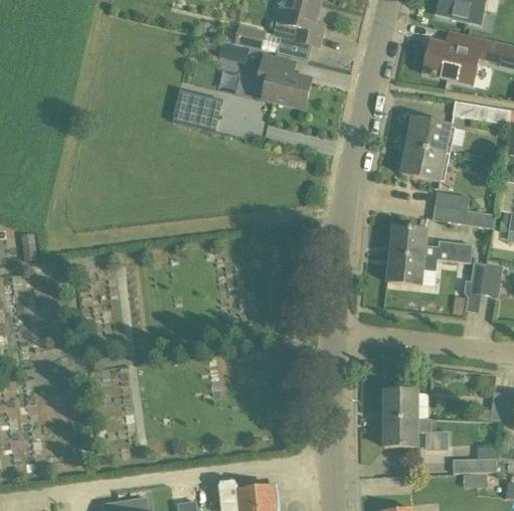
[(314,30),(321,2),(312,0),(286,0),(281,22),(276,20),(273,35),(319,45),(322,32),(314,30)]
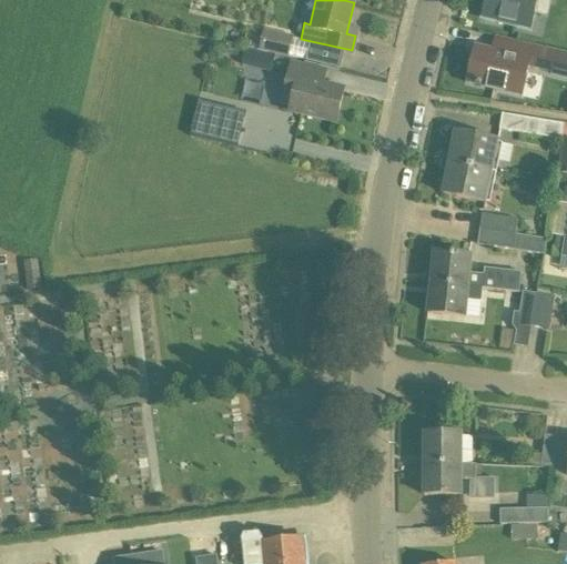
[(485,0),(482,17),(528,28),(535,0),(485,0)]
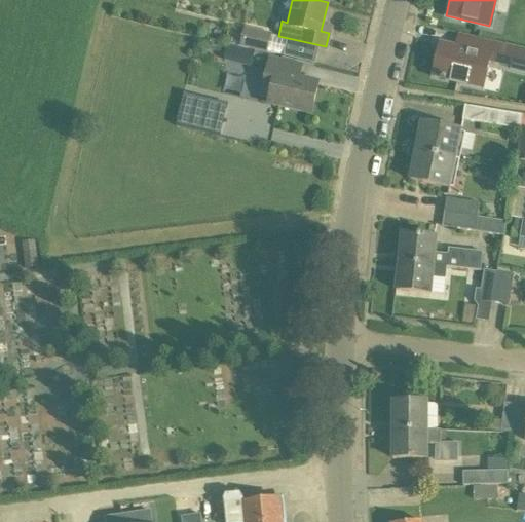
[(271,31),(244,24),(242,26),(237,25),(233,41),(239,43),(238,45),(266,51),(271,31)]
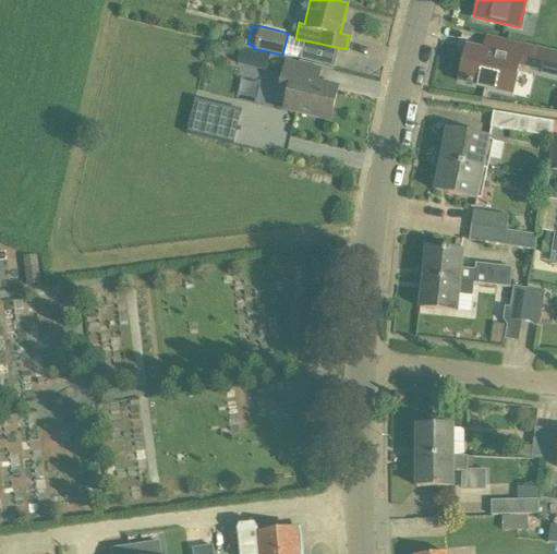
[(556,68),(556,49),(498,35),(494,50),(467,44),(458,79),(511,92),(518,63),(556,71),(556,68)]
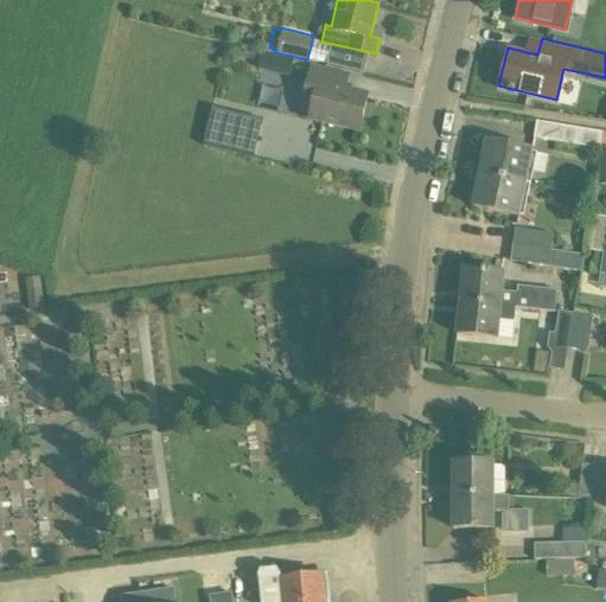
[(256,68),(265,69),(269,52),(260,50),(256,68)]
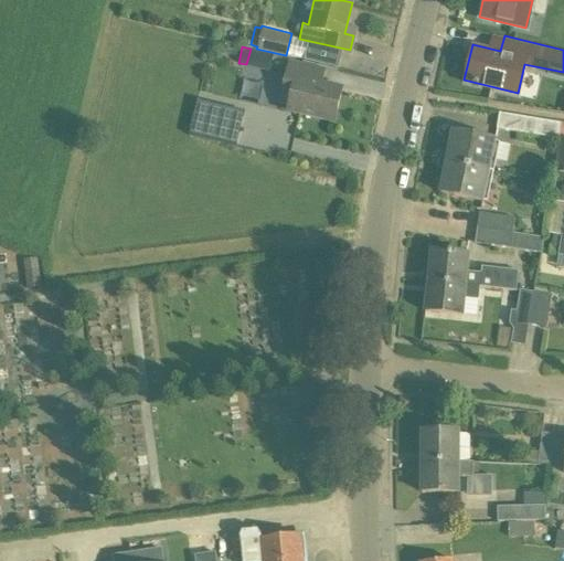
[(333,120),(341,87),(312,80),(316,66),(289,60),(283,86),(293,90),(287,109),(333,120)]
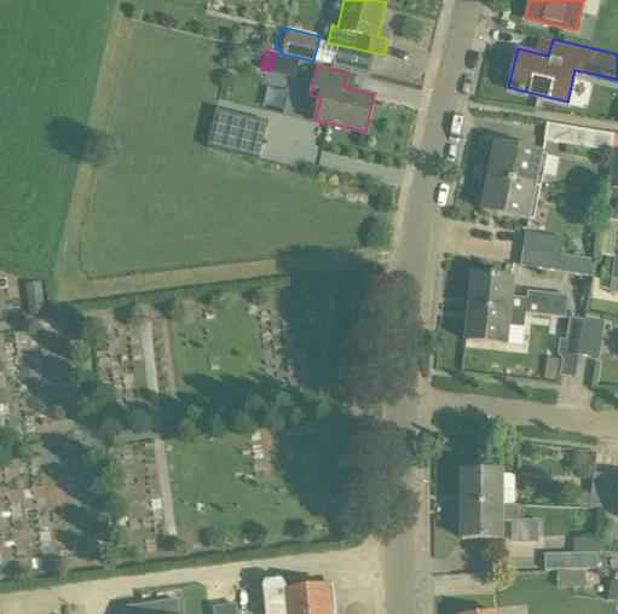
[(267,120),(214,106),(206,144),(258,157),(267,120)]
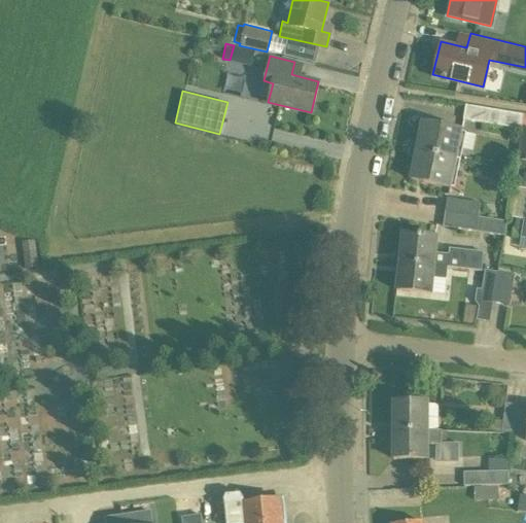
[(520,127),(522,112),(464,103),(462,117),(520,127)]
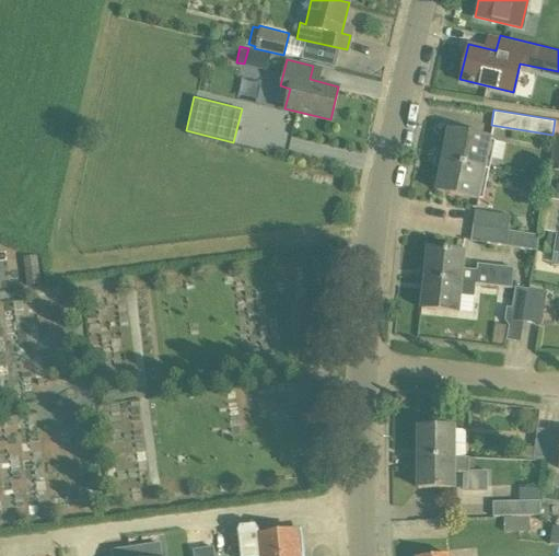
[(442,159),(485,168),(490,137),(447,128),(442,159)]
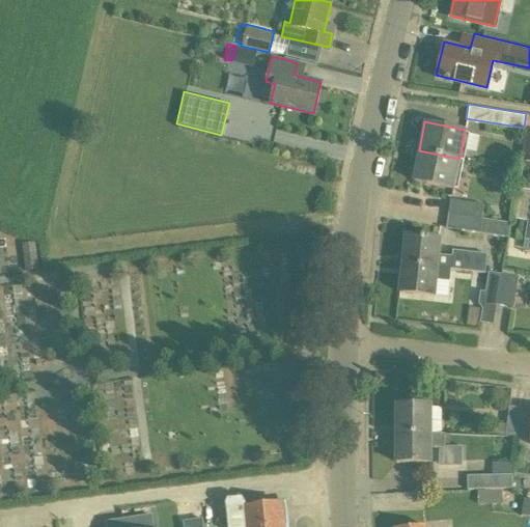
[(529,160),(529,128),(526,128),(520,159),(529,160)]
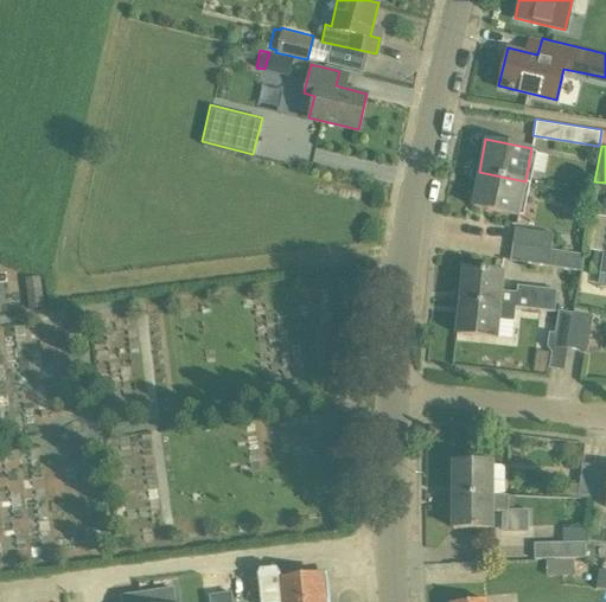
[(518,215),(525,181),(479,172),(472,204),(518,215)]
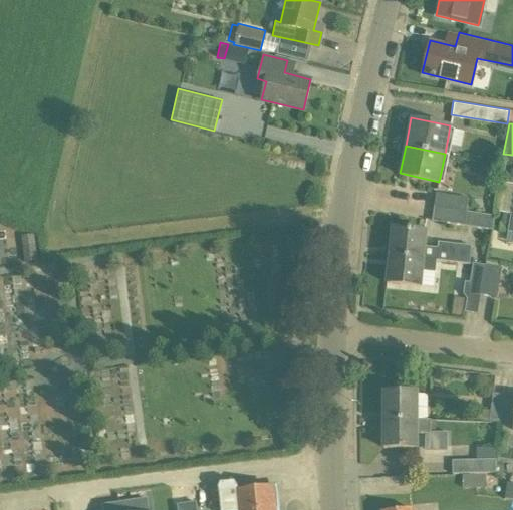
[(481,176),(489,177),(491,164),(478,162),(477,169),(481,176)]
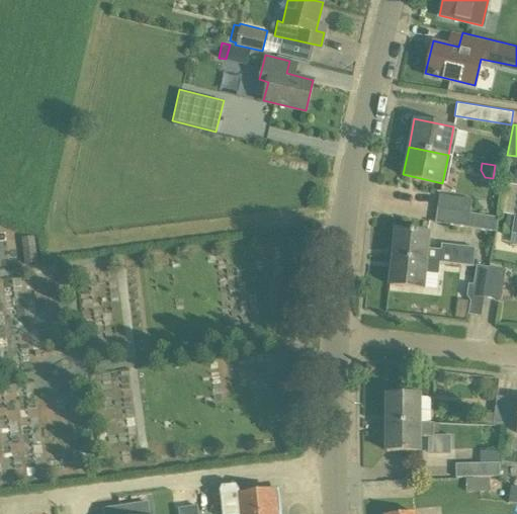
[(436,206),(468,211),(470,197),(439,192),(436,206)]
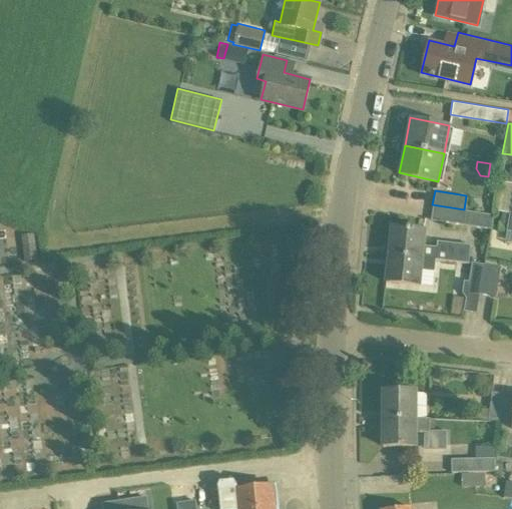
[(500,210),(511,212),(511,192),(496,190),(494,208),(500,209),(500,210)]
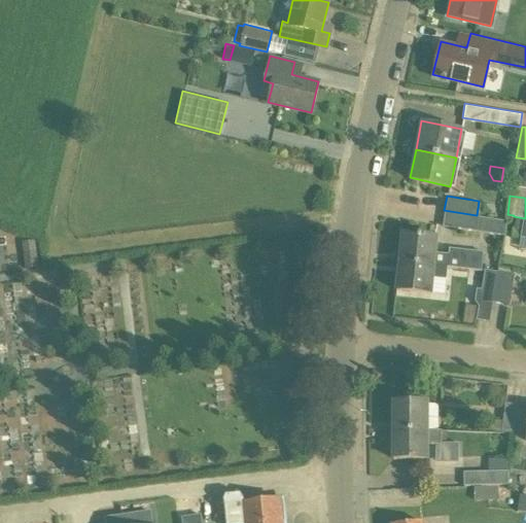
[(505,219),(477,215),(444,210),(442,224),(503,234),(505,219)]
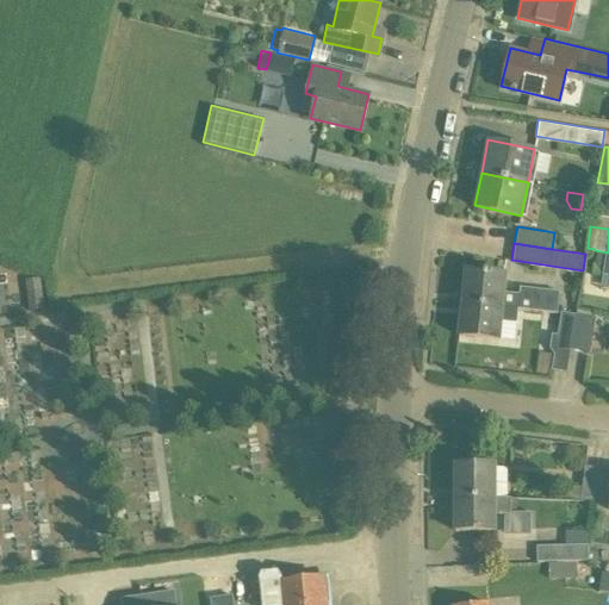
[(608,274),(608,253),(595,250),(592,267),(602,268),(601,273),(608,274)]
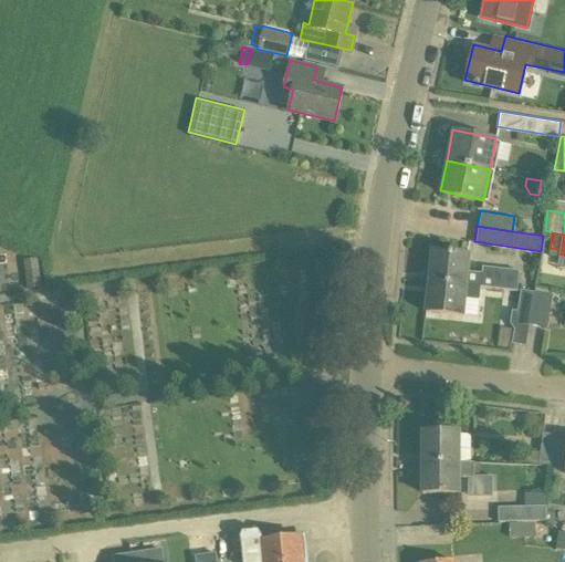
[(467,282),(467,283),(515,289),(518,269),(481,264),(480,271),(468,270),(469,253),(431,249),(428,279),(467,282)]
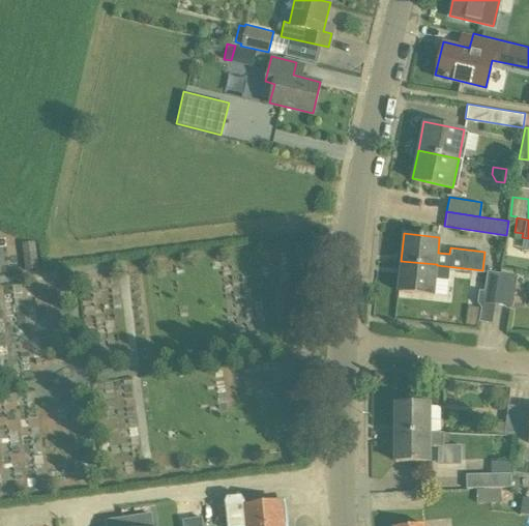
[(34,239),(21,241),(24,268),(37,266),(34,239)]
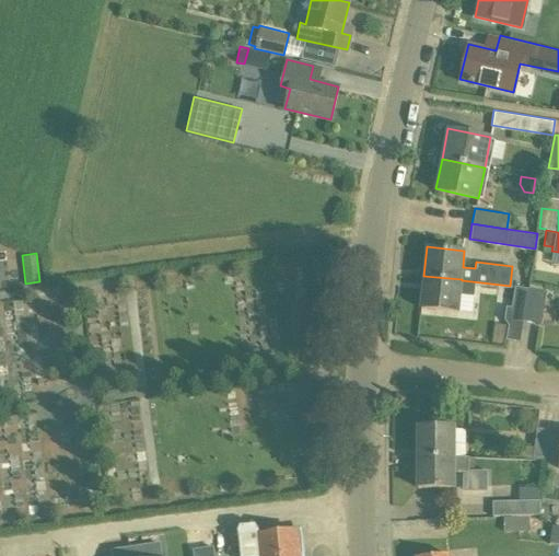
[(458,311),(462,280),(462,279),(423,276),(420,307),(458,311)]
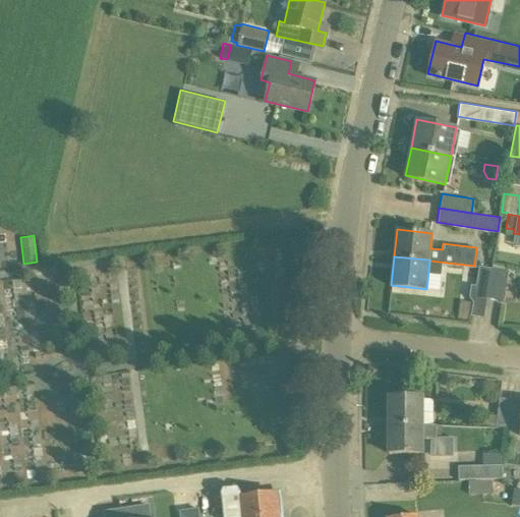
[(486,296),(490,267),(478,265),(475,284),(470,283),(468,295),(472,301),(470,314),(483,317),(486,297),(486,296)]
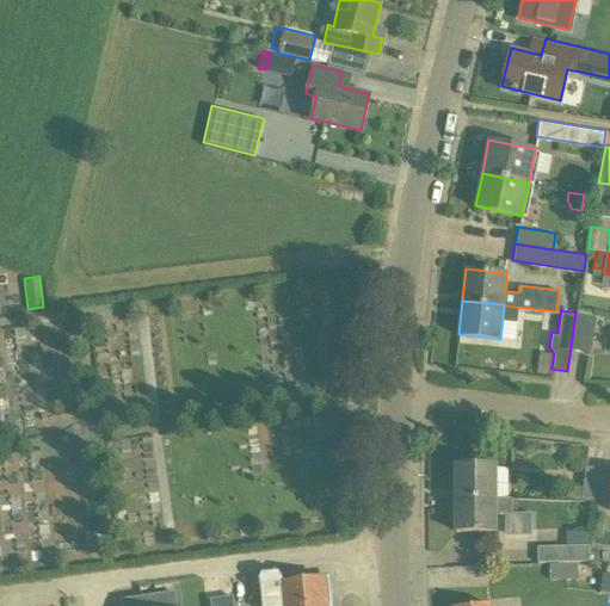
[(571,347),(571,348),(590,351),(596,315),(575,313),(571,347)]
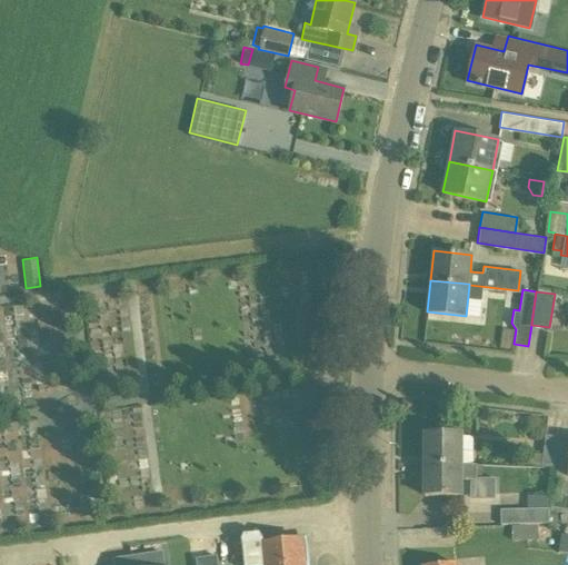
[(461,463),(461,462),(461,432),(424,432),(424,463),(461,463)]
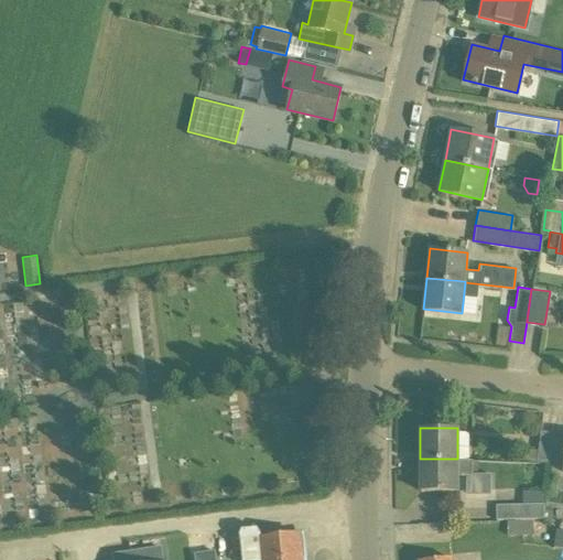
[(550,462),(554,431),(539,429),(537,448),(520,447),(519,459),(550,462)]
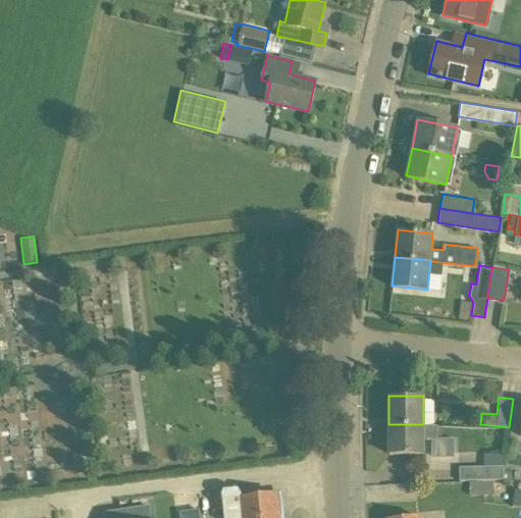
[(423,424),(388,424),(387,453),(423,453),(423,437),(436,437),(436,436),(436,424),(423,423),(423,424)]
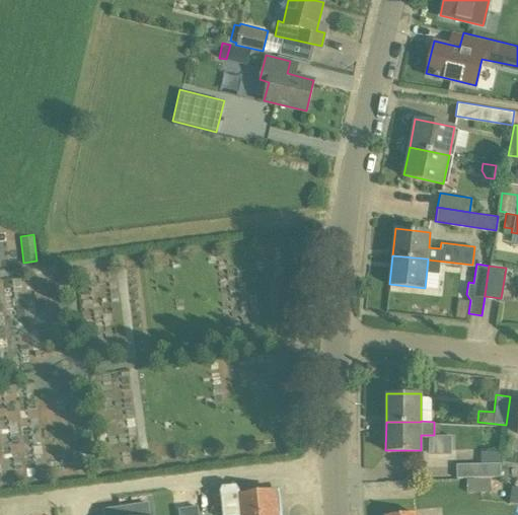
[(439,434),(434,434),(434,435),(429,435),(428,452),(450,452),(450,434),(439,434)]
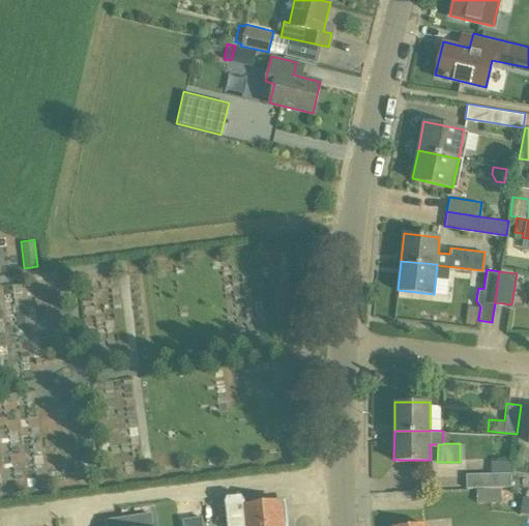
[(466,487),(510,486),(509,458),(490,459),(490,472),(465,473),(466,487)]
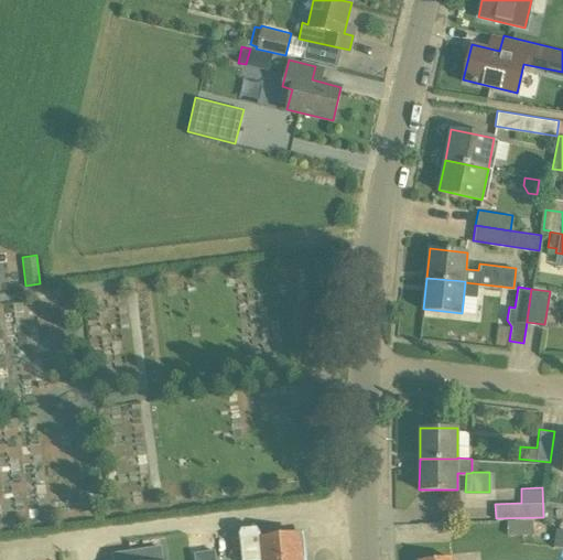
[(562,514),(562,496),(547,497),(547,514),(562,514)]
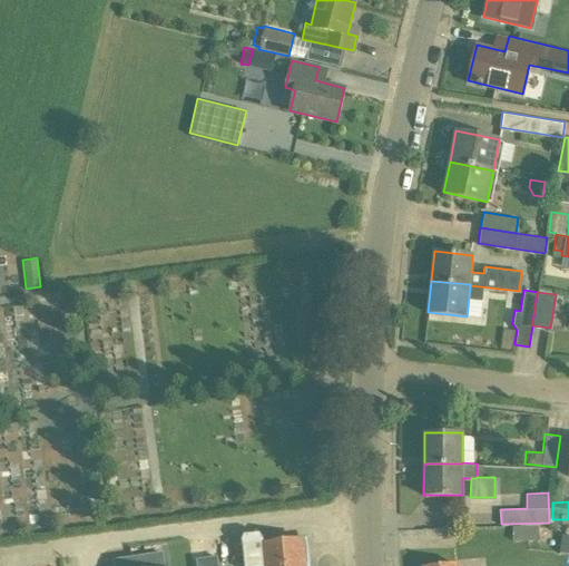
[(568,552),(568,534),(561,533),(559,552),(568,552)]
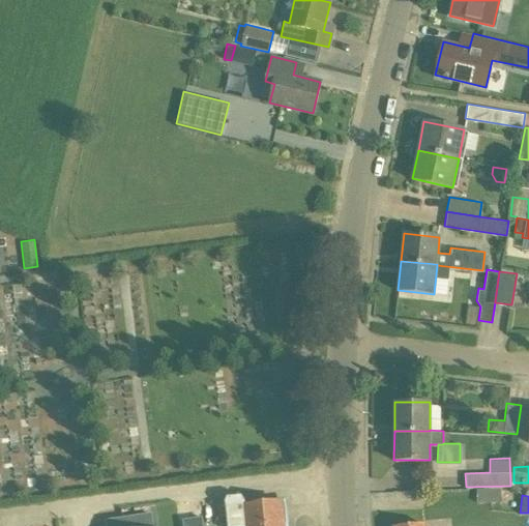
[(284,525),(282,500),(244,504),(245,525),(284,525)]
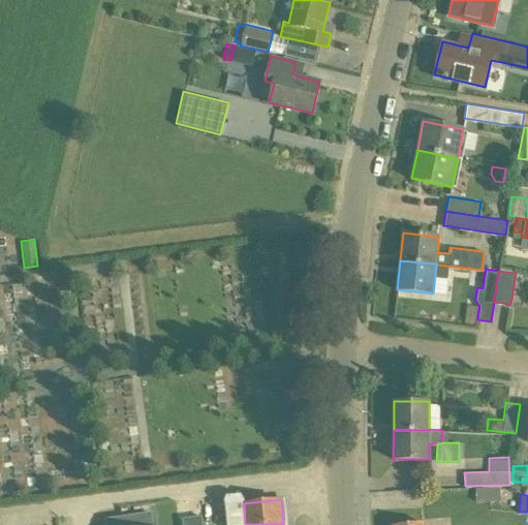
[(153,524),(152,514),(117,519),(118,524),(153,524)]
